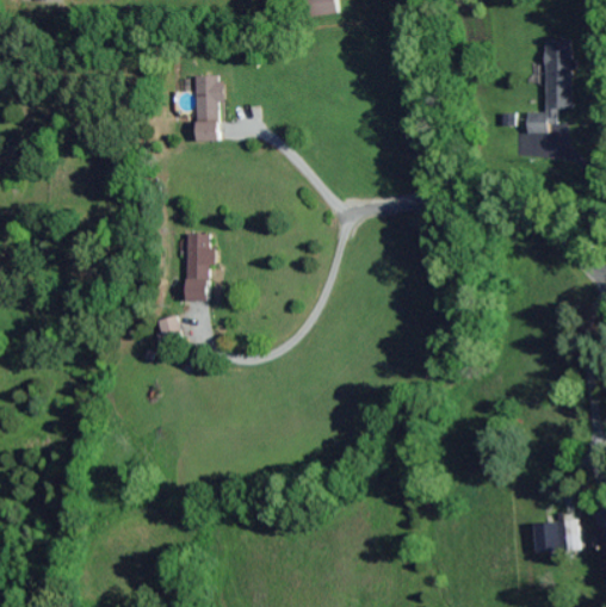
[(302,0),(303,13),(336,13),(335,0),(302,0)]
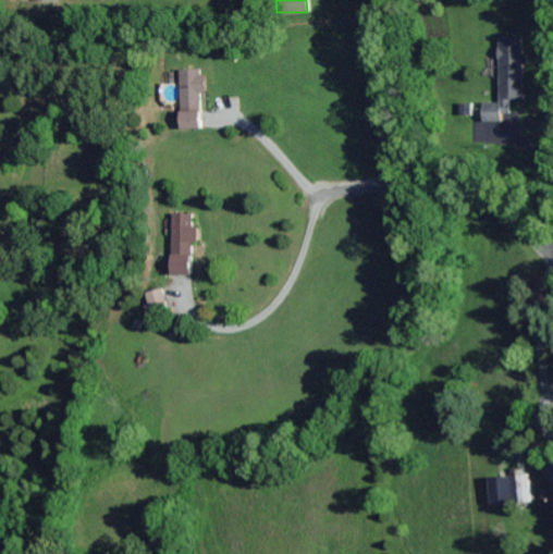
[(519,35),(494,35),(494,100),(487,100),(487,113),(507,113),(507,99),(519,99),(519,35)]
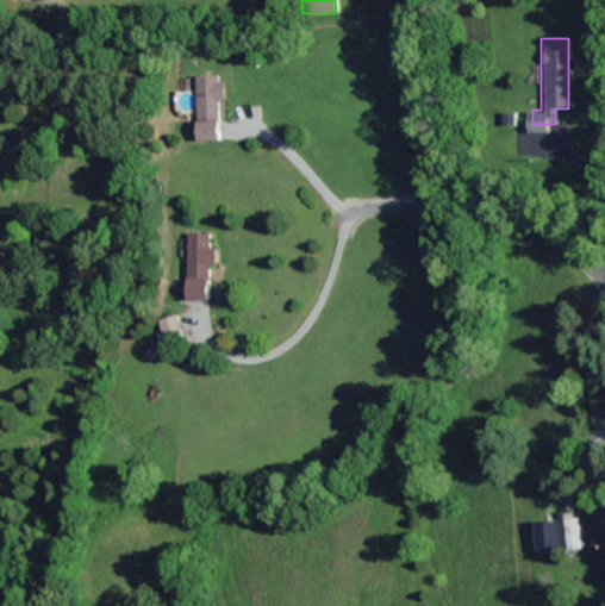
[(222,74),(195,74),(195,139),(222,139),(222,74)]
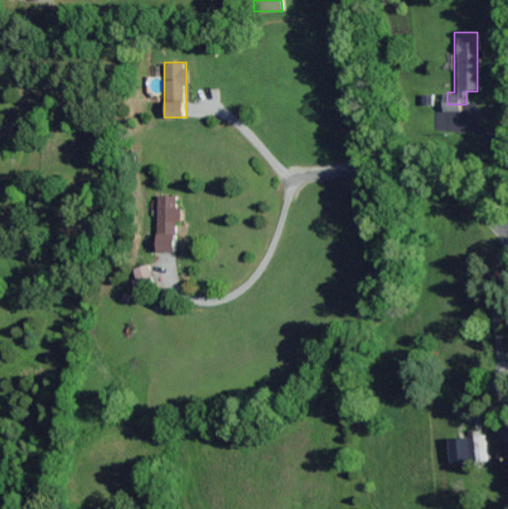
[(156,251),(176,251),(176,221),(179,221),(180,195),(157,195),(156,251)]
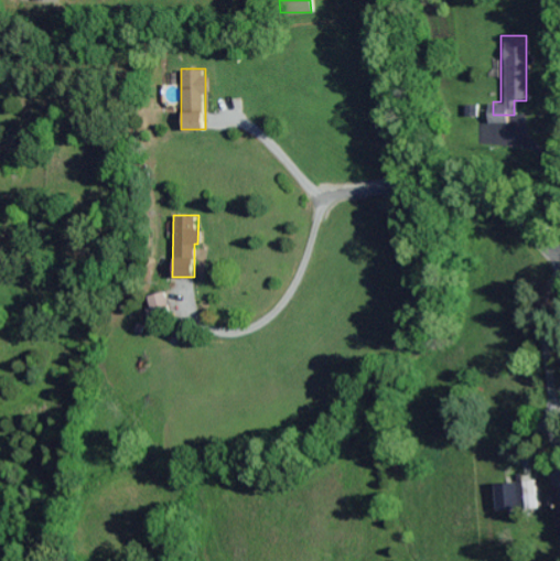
[(168,312),(161,291),(144,297),(151,317),(168,312)]
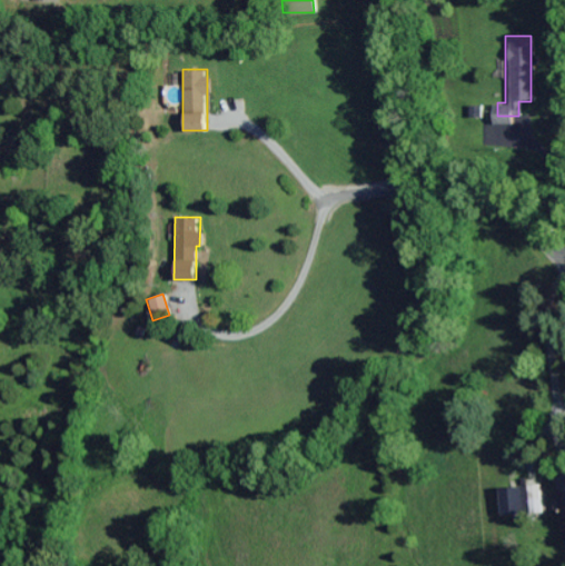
[(562,543),(564,542),(564,473),(553,475),(562,543)]
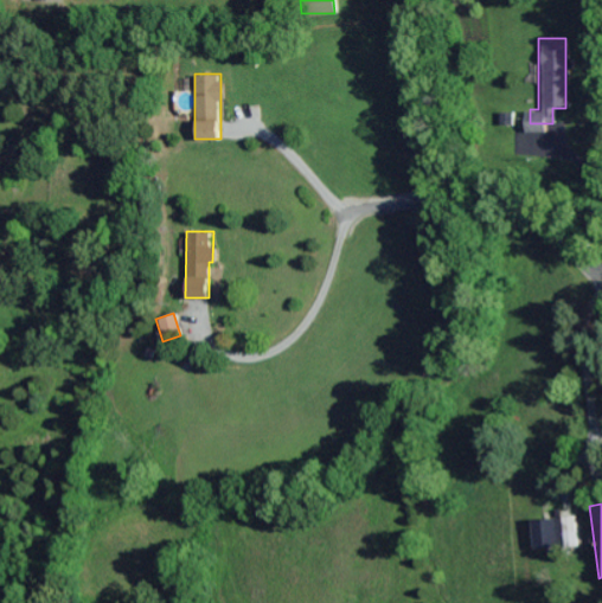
[(551,543),(550,518),(539,518),(539,543),(551,543)]
